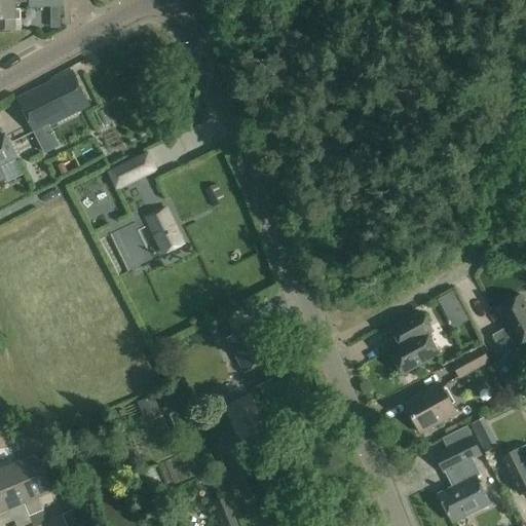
[(13,0),(0,0),(0,30),(14,30),(14,20),(21,20),(21,9),(14,9),(13,0)]
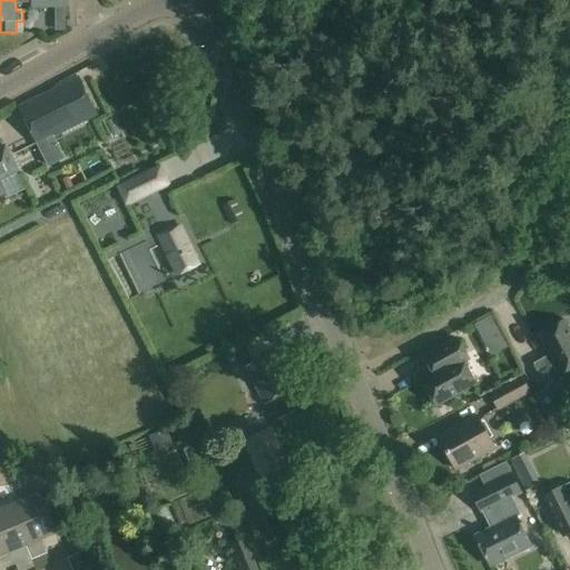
[(65,29),(65,9),(56,9),(56,22),(59,22),(60,29),(65,29)]
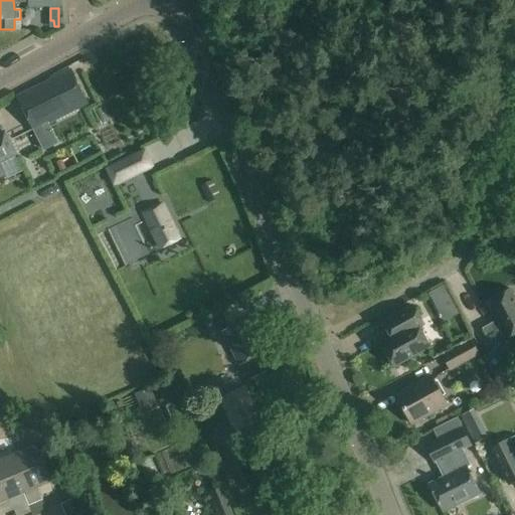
[(69,70),(18,97),(34,130),(87,104),(69,70)]
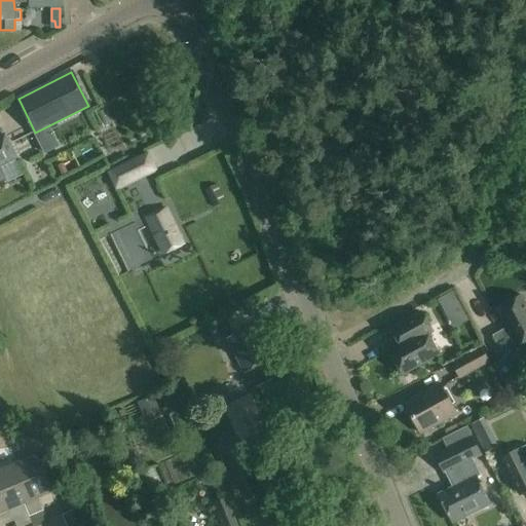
[(0,137),(0,181),(4,179),(0,171),(0,164),(15,157),(4,135),(0,137)]
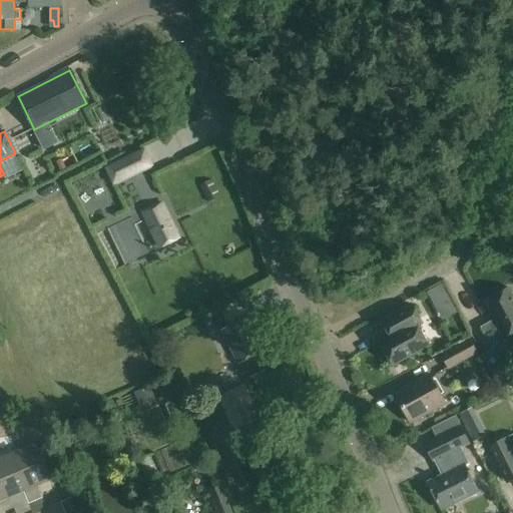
[(141,149),(105,166),(114,184),(150,167),(141,149)]
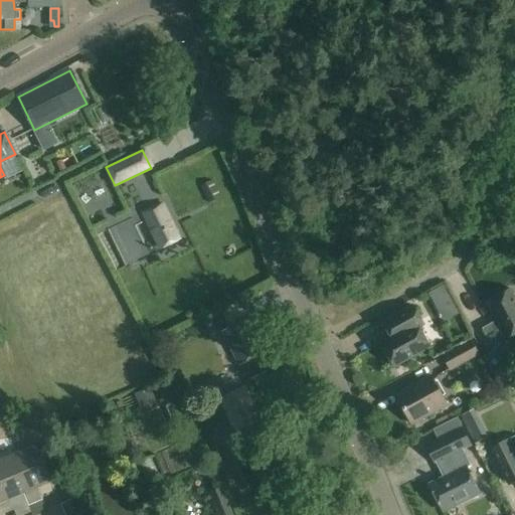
[(42,207),(56,200),(60,207),(70,202),(60,181),(35,193),(42,207)]
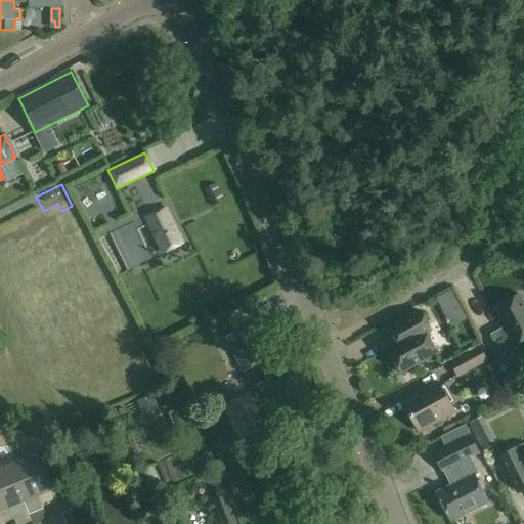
[(145,216),(110,233),(128,271),(153,259),(138,230),(149,224),(163,251),(182,241),(165,206),(145,216)]
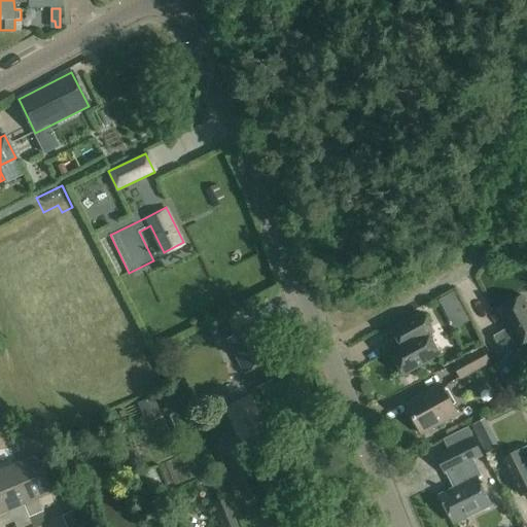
[(446,312),(459,305),(453,294),(441,301),(446,312)]
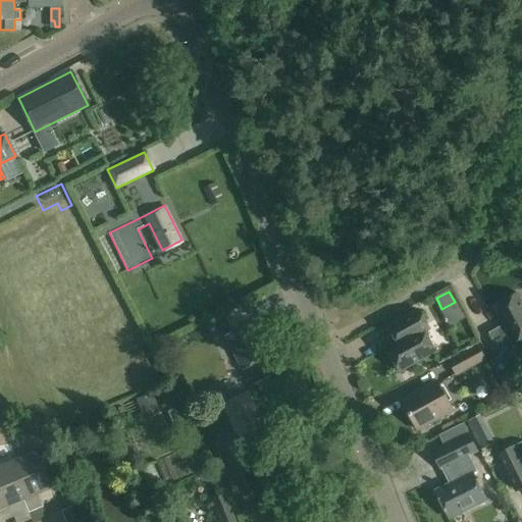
[(488,333),(501,356),(515,348),(513,344),(521,338),(521,302),(517,293),(491,307),(502,325),(488,333)]
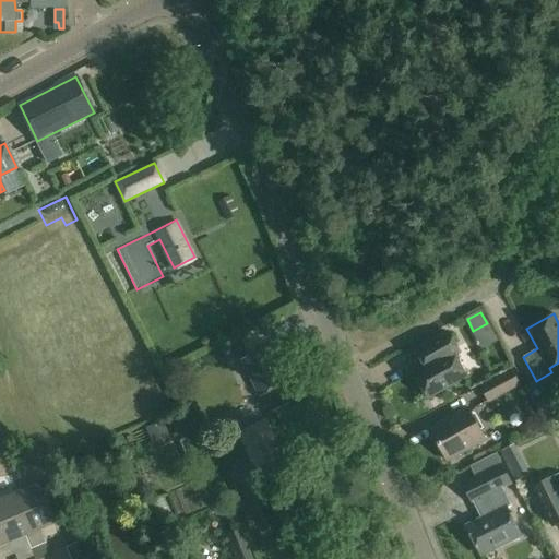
[(415,351),(424,366),(413,372),(427,400),(467,377),(455,355),(460,353),(449,332),(415,351)]
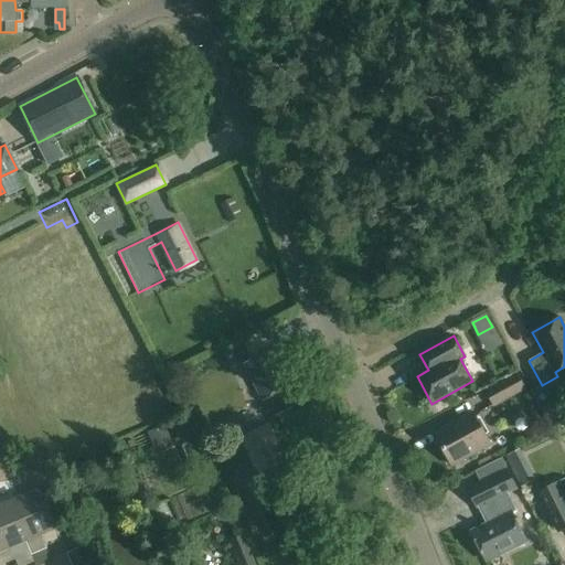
[(274,351),(247,363),(264,398),(290,386),(274,351)]
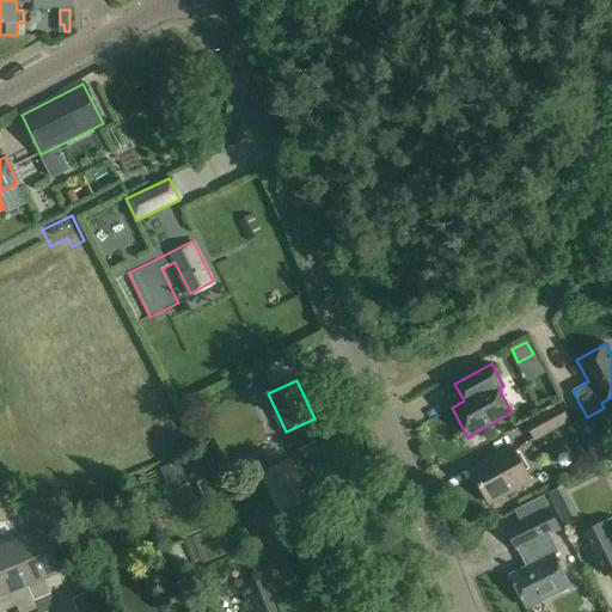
[(568,421),(560,405),(526,424),(534,440),(568,421)]
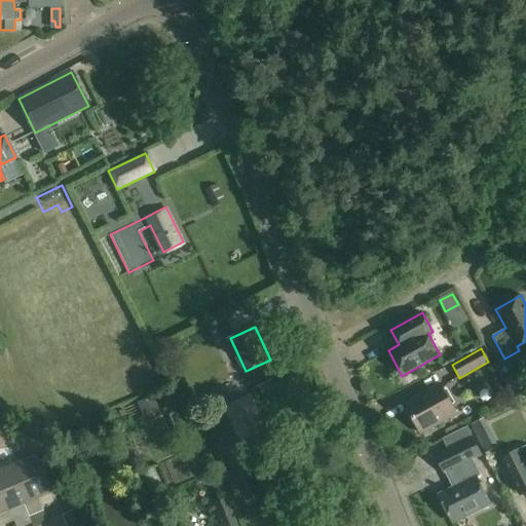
[(525,385),(525,370),(503,381),(512,395),(525,385)]
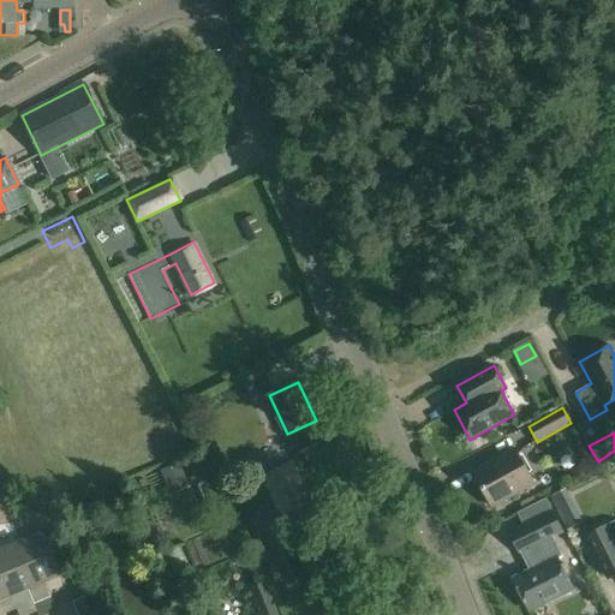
[(311,472),(298,479),(291,464),(262,478),(281,517),(310,502),(302,485),(315,479),(326,500),(352,487),(328,440),(302,453),(311,472)]
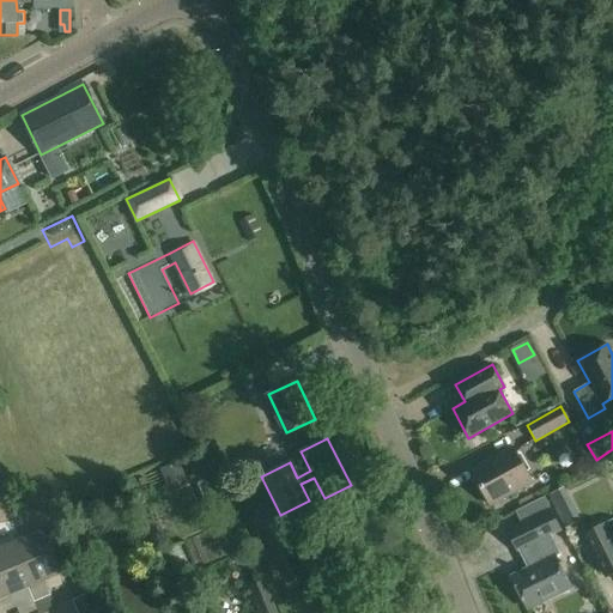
[(532,483),(513,447),(471,471),(490,505),(532,483)]
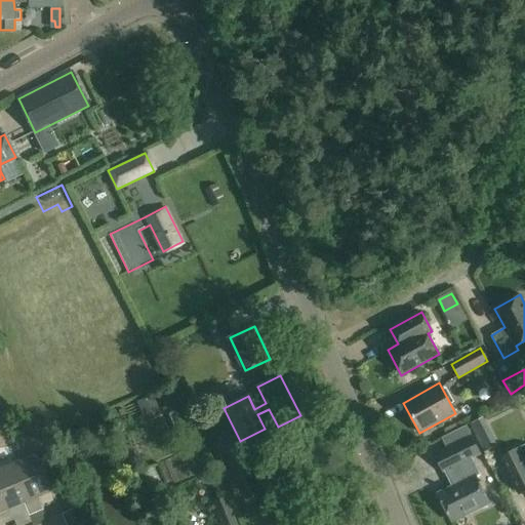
[(487,430),(482,418),(471,423),(477,435),(487,430)]
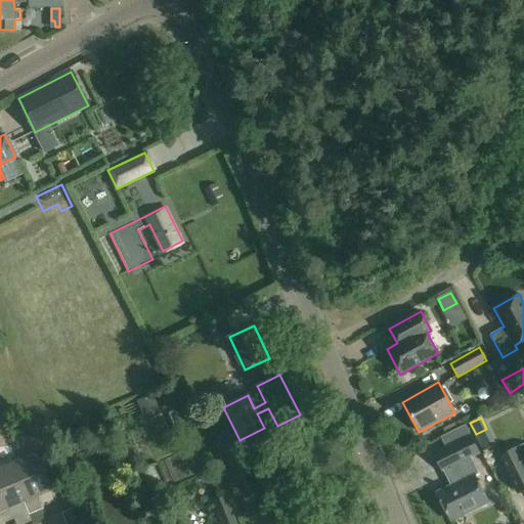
[(470,436),(433,454),(441,471),(443,470),(470,456),(478,452),(470,436)]
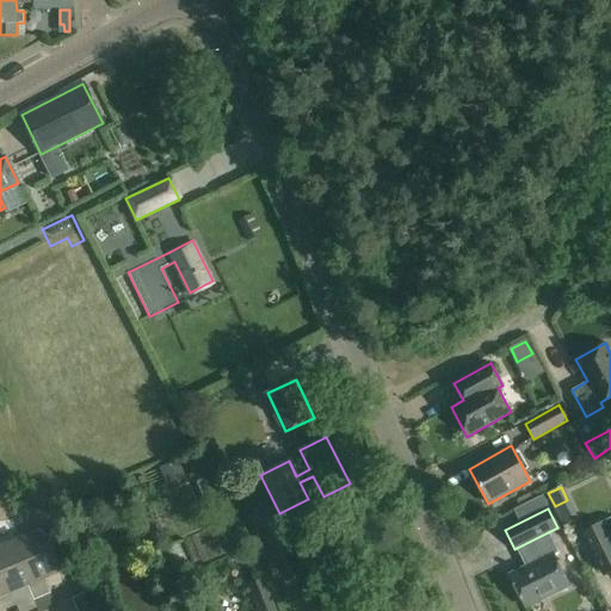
[(610,519),(610,518),(581,532),(603,576),(610,572),(610,519)]
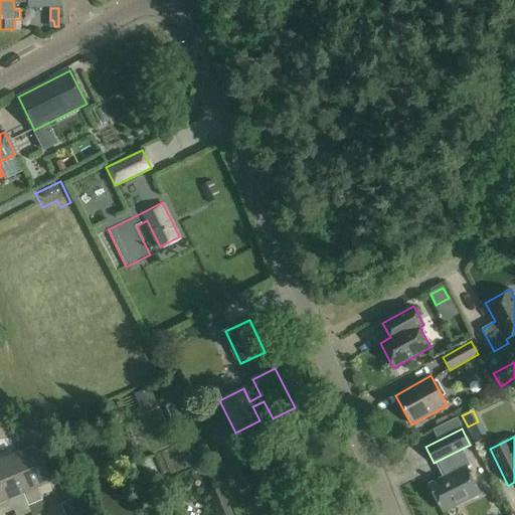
[(37,446),(15,455),(40,514),(47,511),(37,488),(52,482),(37,446)]
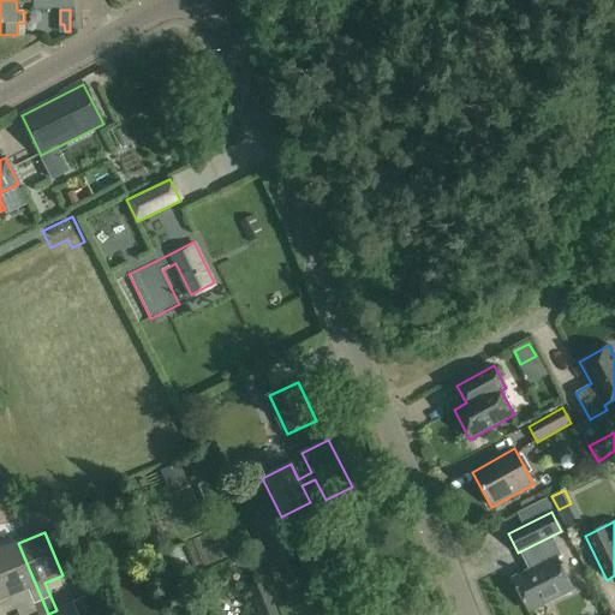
[(520,551),(529,571),(513,578),(530,611),(572,590),(556,559),(561,556),(551,536),(520,551)]
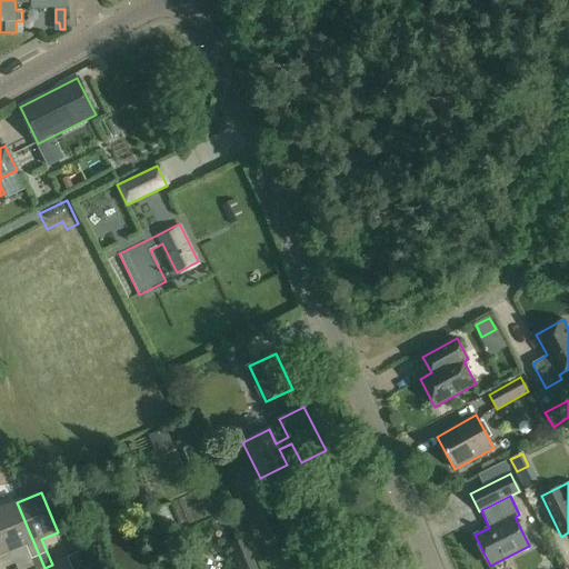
[(17,502),(0,508),(0,528),(10,551),(26,546),(35,568),(42,568),(45,568),(17,502)]
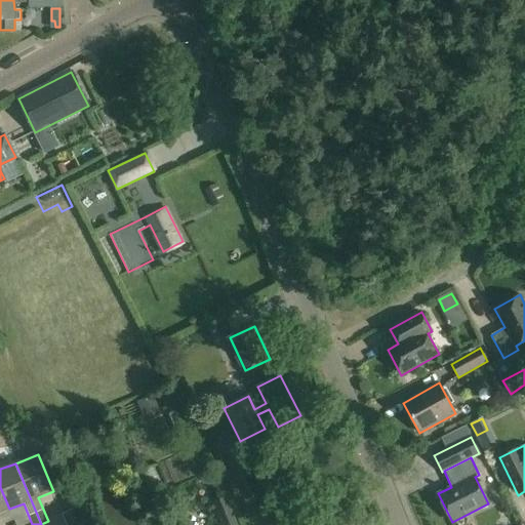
[(0,524),(0,513),(9,509),(0,487),(0,524)]
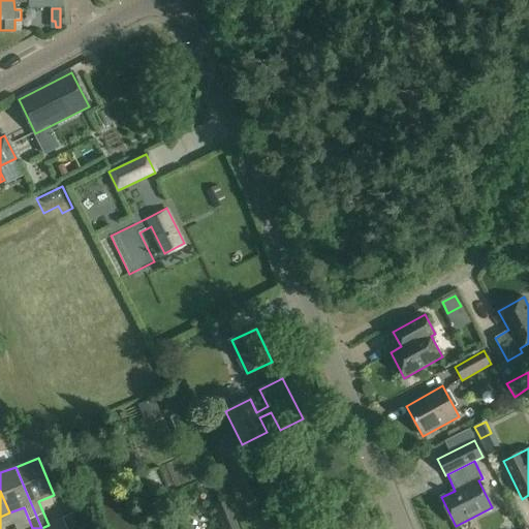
[(239,528),(228,501),(217,505),(225,528),(239,528)]
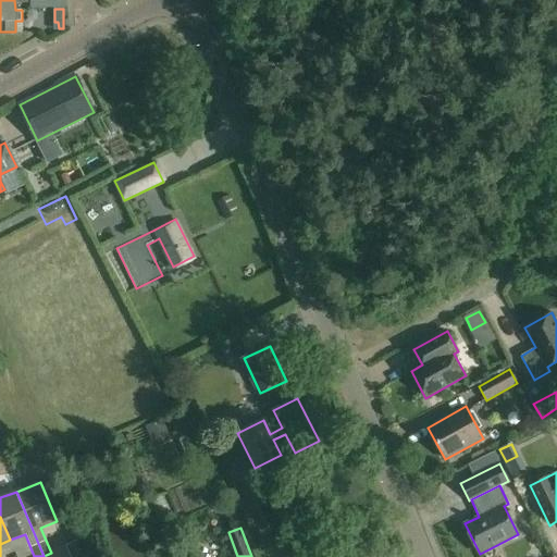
[(85,556),(79,541),(66,545),(71,556),(85,556)]
